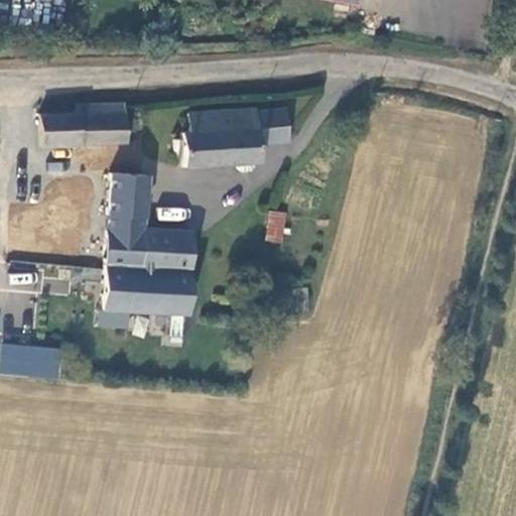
[(76,112),(38,114),(39,146),(124,142),(123,106),(123,103),(76,104),(76,112)]
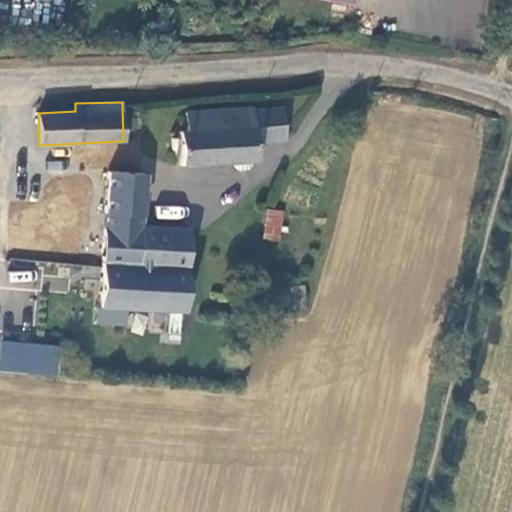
[(182,166),(234,161),(250,160),(256,160),(252,108),(186,112),(187,130),(179,131),(179,138),(172,139),(172,151),(180,151),(182,166)]
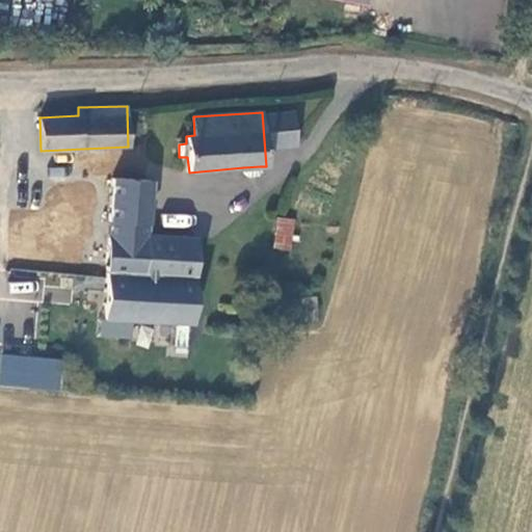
[(260,166),(243,167),(244,174),(246,177),(257,176),(260,173),(260,166)]
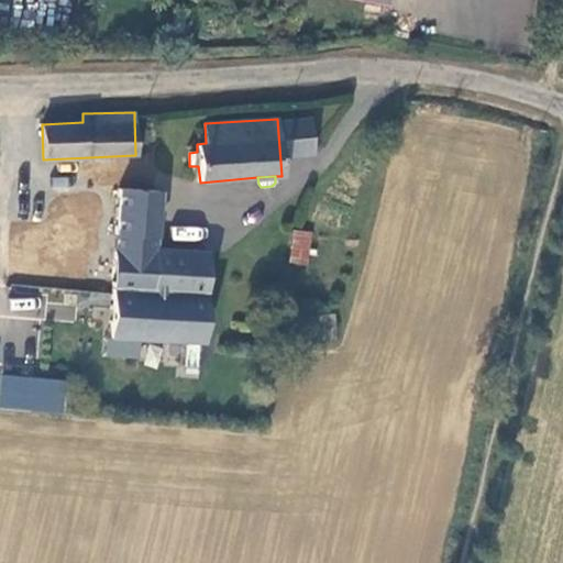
[(153,234),(156,190),(119,189),(109,334),(201,341),(205,286),(203,285),(205,252),(153,249),(154,235),(153,234)]
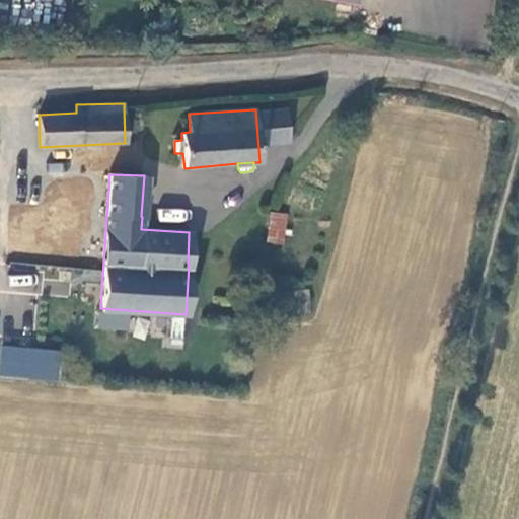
[(145,176),(144,175),(141,216),(142,217),(164,219),(166,182),(145,176)]
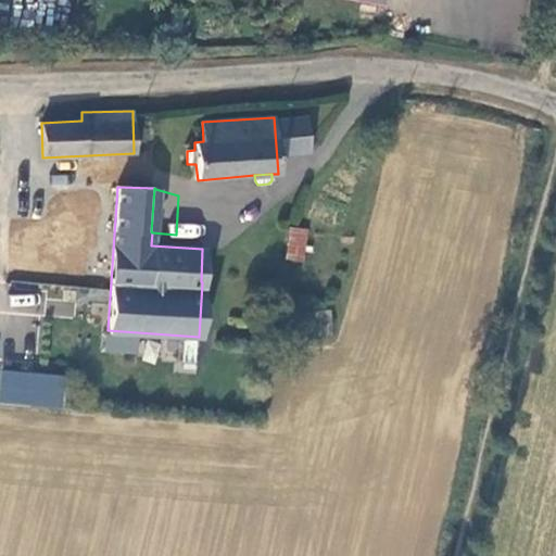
[(288,226),(285,260),(304,262),(307,228),(288,226)]
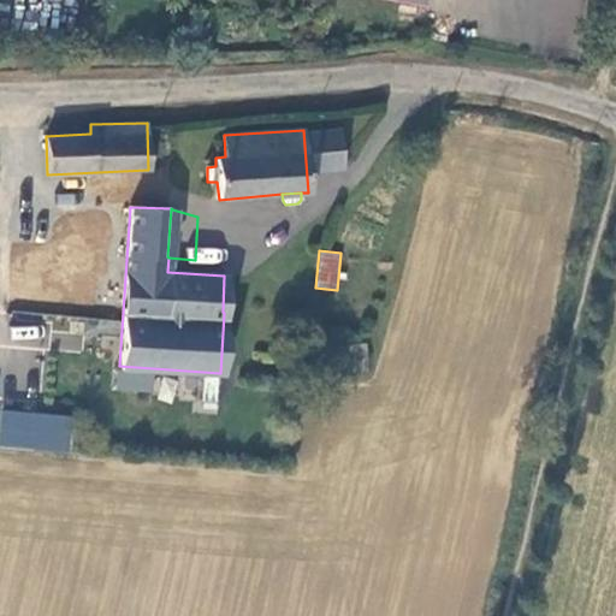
[(223,312),(224,313),(244,314),(246,277),(224,276),(223,312)]
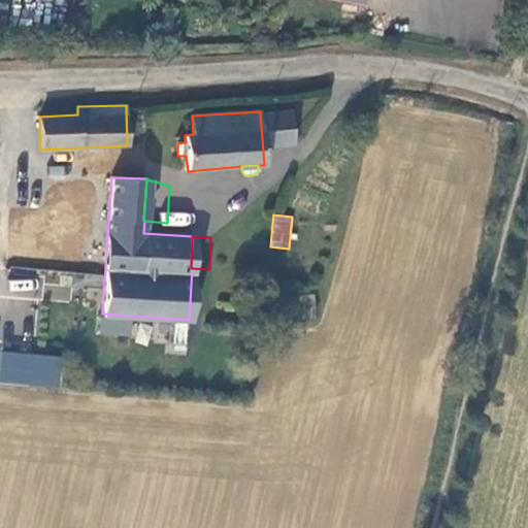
[(8,270),(8,293),(37,294),(38,271),(8,270)]
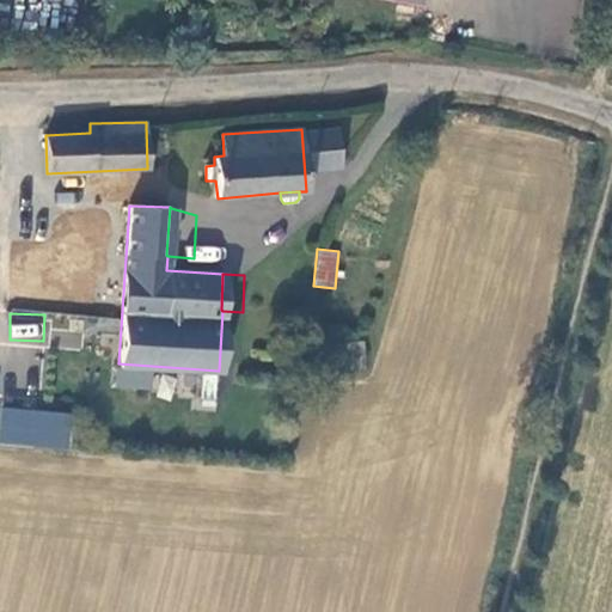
[(365,367),(363,342),(303,347),(304,369),(365,367)]
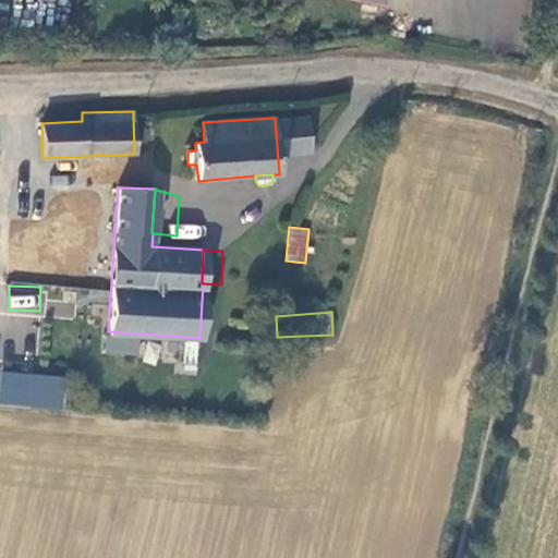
[(0,403),(62,410),(65,376),(0,370),(0,403)]
